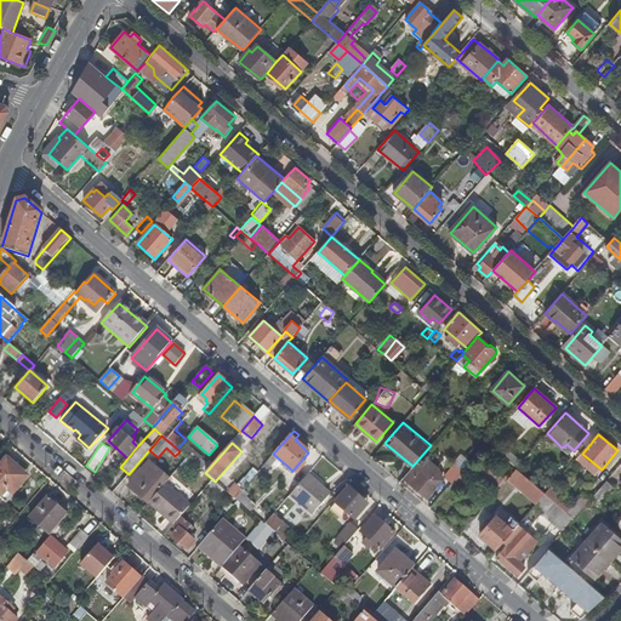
[(385,443),(382,446),(409,469),(412,466),(385,443)]
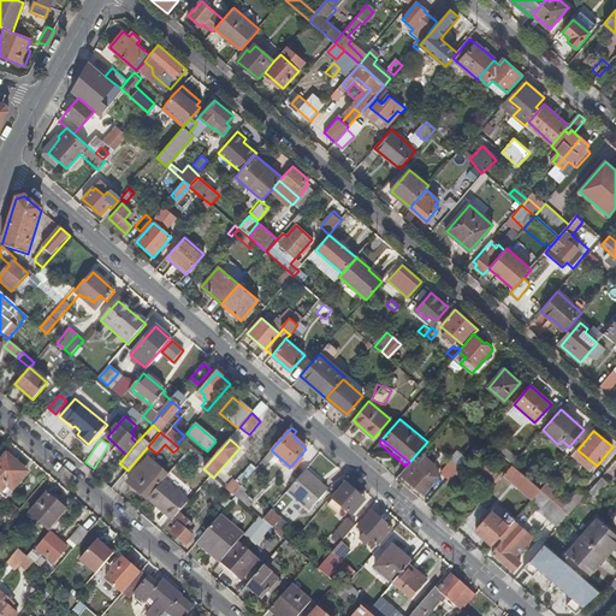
[(508,462),(515,457),(509,448),(502,451),(508,462)]
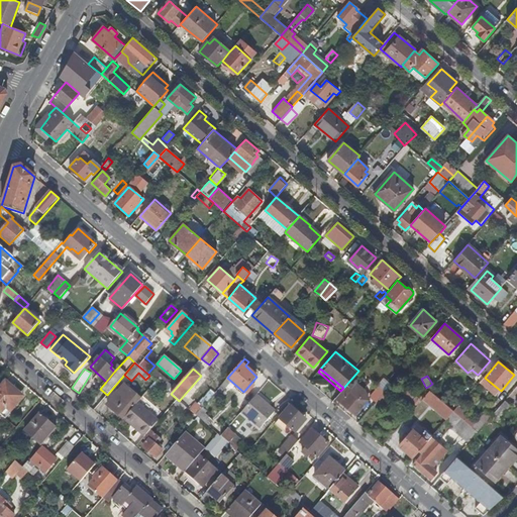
[(12,411),(18,404),(14,402),(21,395),(6,383),(0,389),(0,404),(2,403),(12,411)]
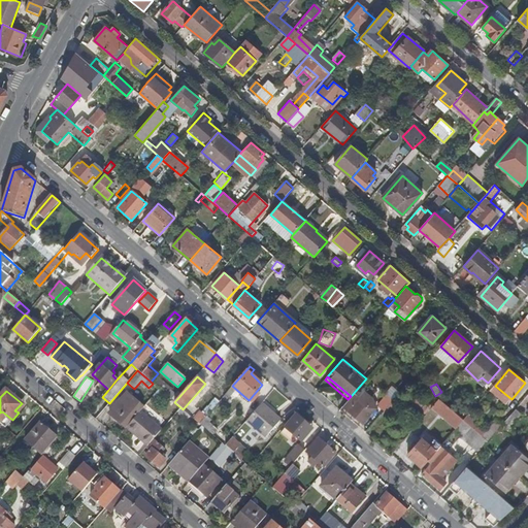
[(348,399),(342,405),(363,423),(372,413),(370,410),(372,408),(367,404),(372,399),(364,391),(357,399),(352,395),(351,396),(348,399)]
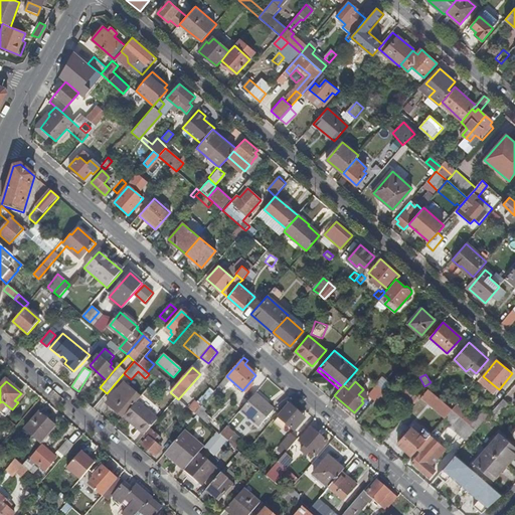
[(394,388),(407,399),(413,392),(400,381),(394,388)]
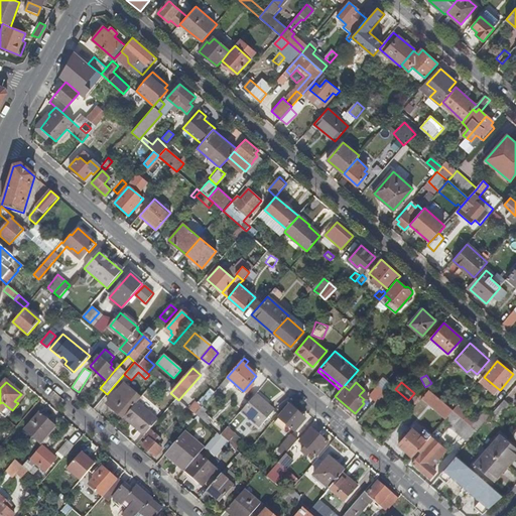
[(250,383),(244,390),(248,393),(254,387),(250,383)]
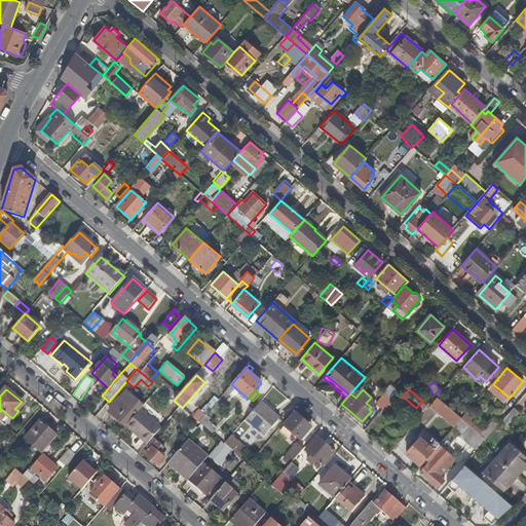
[(139,410),(143,406),(126,391),(109,412),(124,426),(126,425),(139,410)]
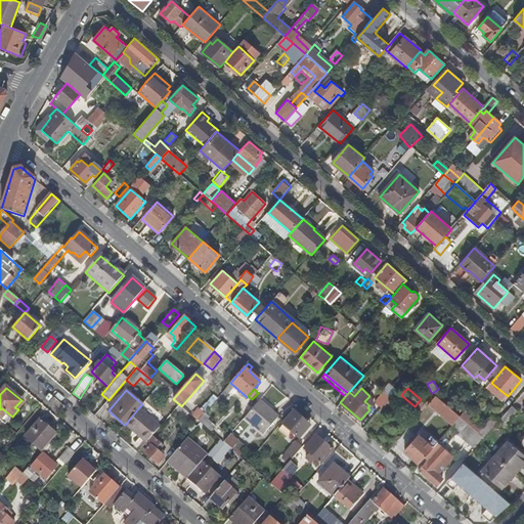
[(375,402),(381,407),(390,397),(384,392),(375,402)]
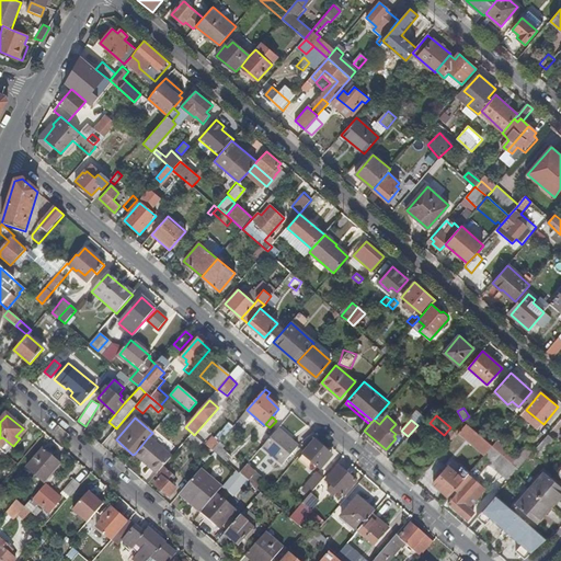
[(408,436),(404,439),(409,444),(423,426),(420,423),(418,425),(408,436)]
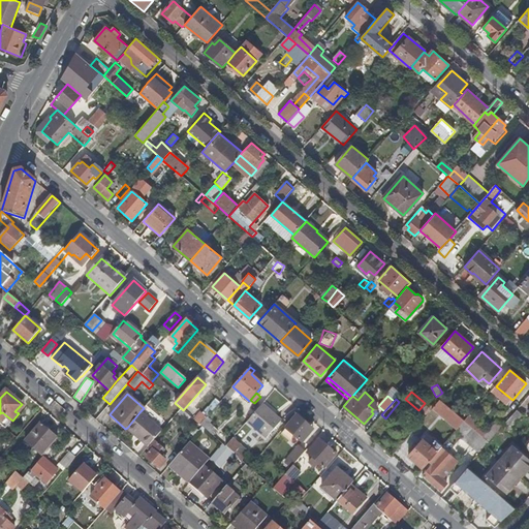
[(418,410),(423,414),(429,407),(425,403),(418,410)]
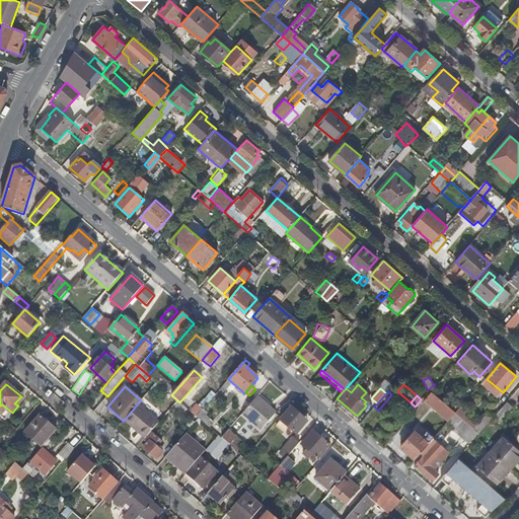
[(14,403),(18,405),(24,398),(21,396),(14,403)]
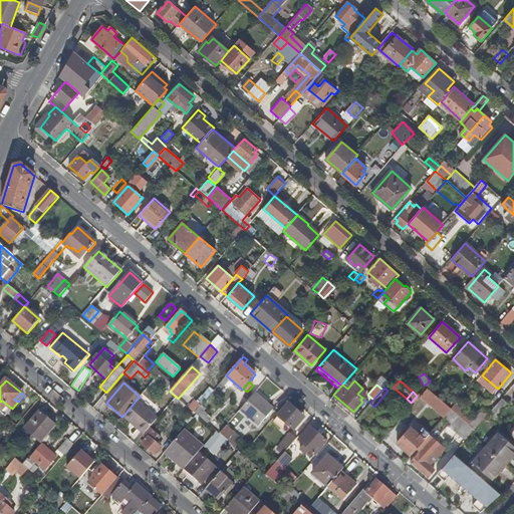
[(254,394),(241,410),(258,426),(272,410),(254,394)]
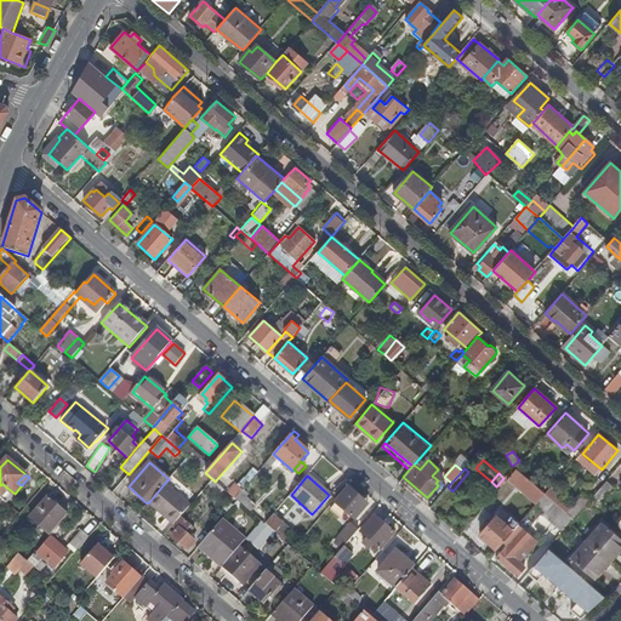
[(496,486),(499,489),(506,480),(503,478),(496,486)]
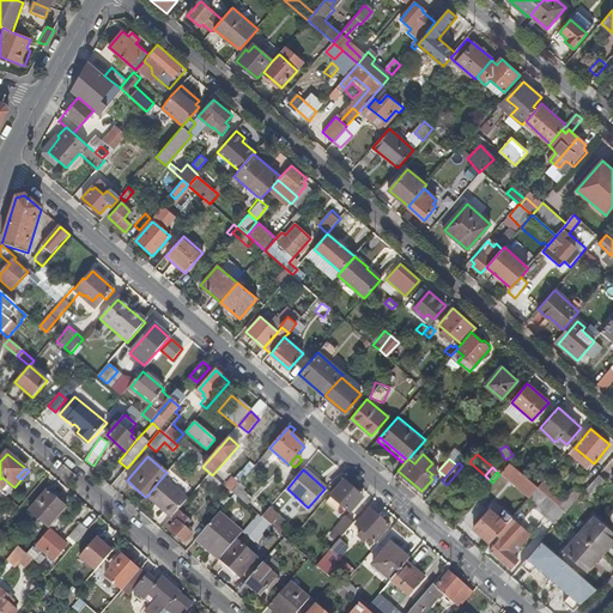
[(532,481),(521,472),(514,479),(525,489),(532,481)]
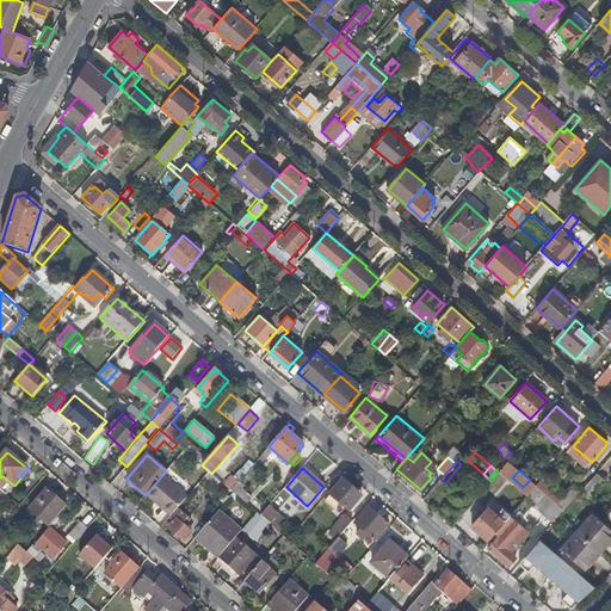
[(605,479),(597,473),(579,493),(586,500),(605,479)]
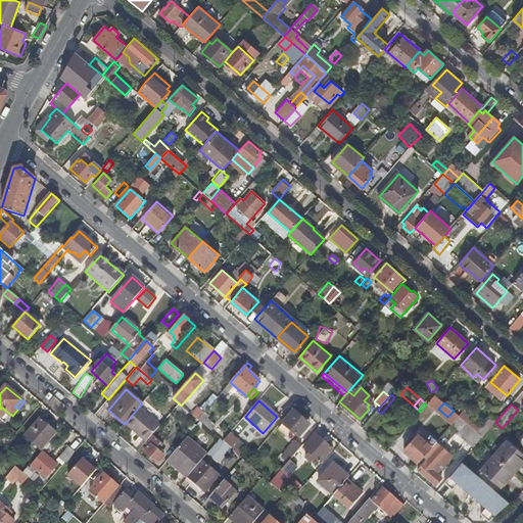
[(190,413),(195,419),(202,414),(197,407),(190,413)]
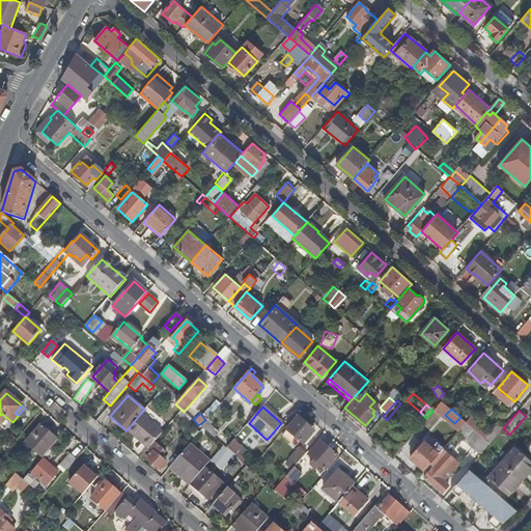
[(155,441),(162,432),(140,414),(128,429),(149,447),(155,441)]
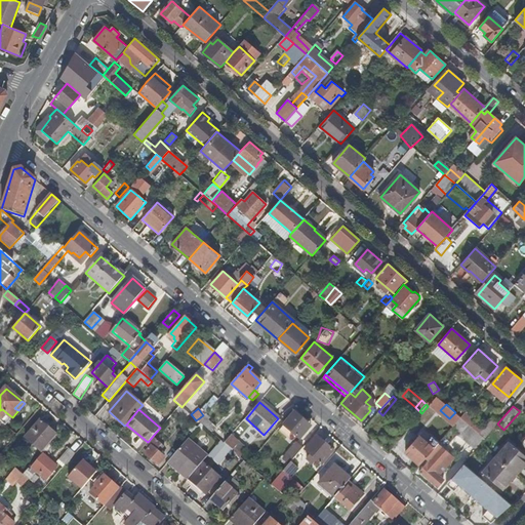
[(483,429),(465,412),(461,417),(479,433),(483,429)]
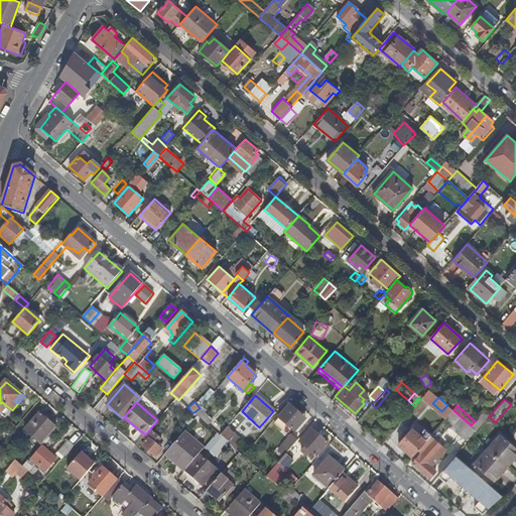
[(300,420),(303,417),(289,406),(279,418),(292,430),(298,423),(300,425),(302,422),(300,420)]
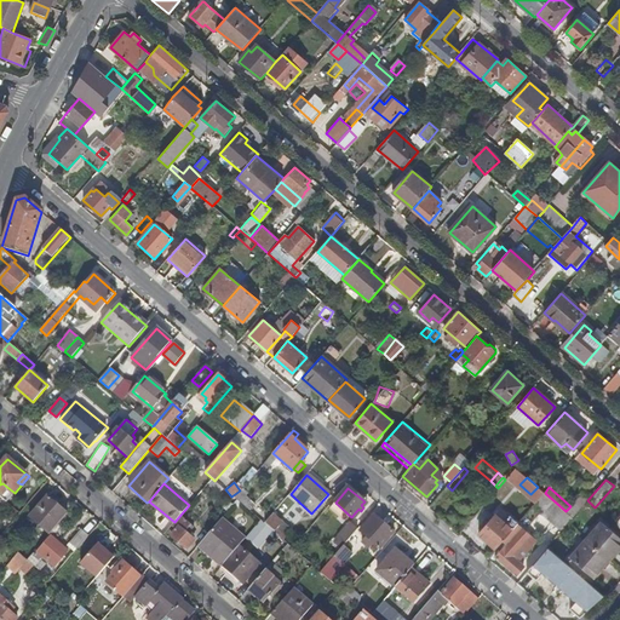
[(533,505),(562,530),(567,524),(573,518),(572,517),(566,511),(545,493),(533,505)]
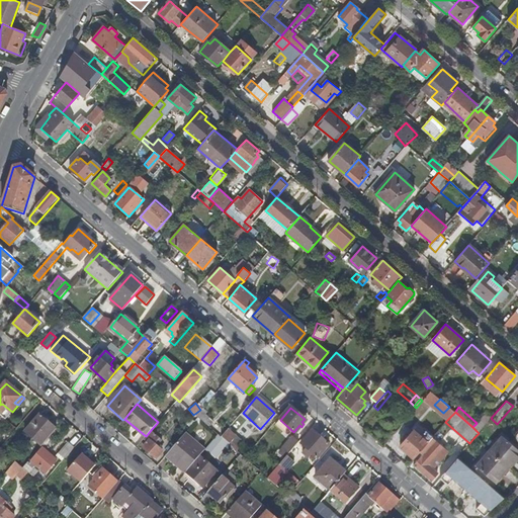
[(199,419),(208,426),(212,421),(203,414),(199,419)]
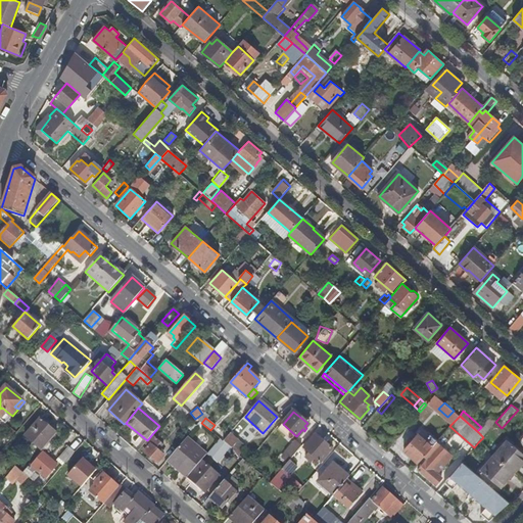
[(42,453),(57,435),(41,420),(26,437),(42,453)]
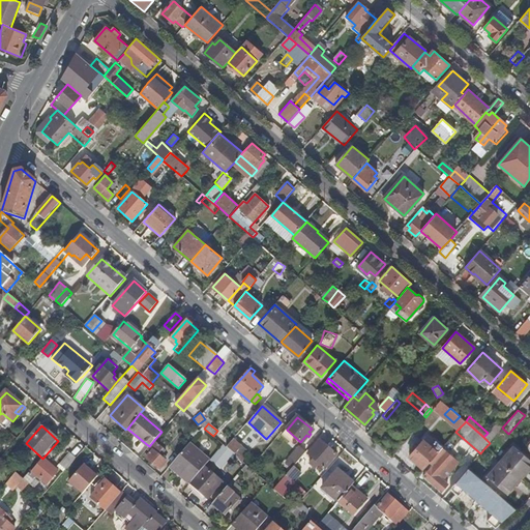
[(494,425),(488,433),(483,437),(489,442),(499,430),(494,425)]
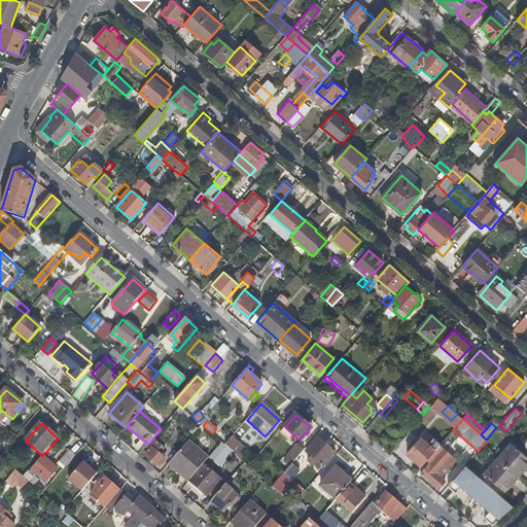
[(232,436),(224,446),(231,451),(239,457),(240,459),(244,455),(242,454),(246,449),(232,436)]
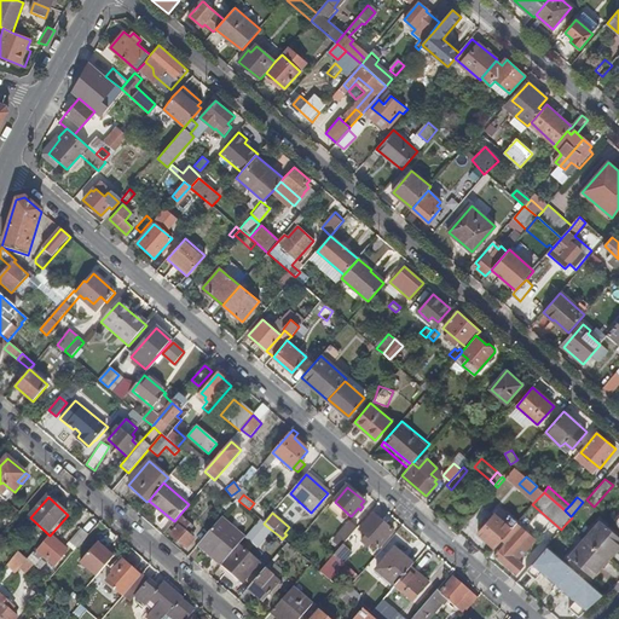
[(192,524),(180,514),(174,521),(171,525),(175,528),(172,534),(187,548),(195,539),(185,531),(192,524)]
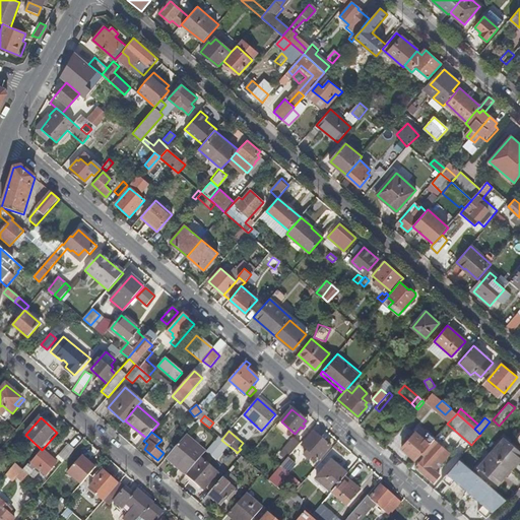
[(319,460),(330,447),(314,432),(302,445),(319,460)]
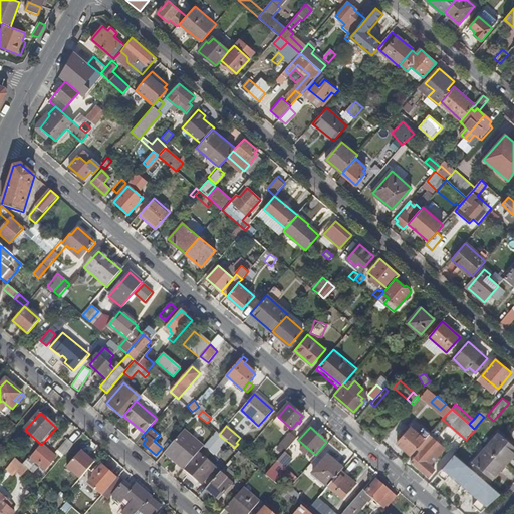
[(397,443),(411,456),(422,443),(425,439),(411,427),(397,443)]
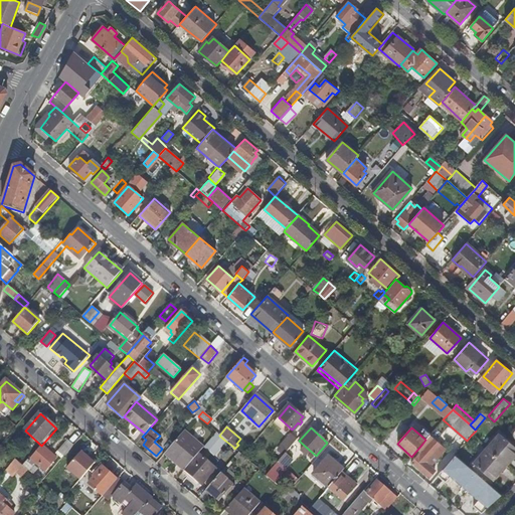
[(205,447),(185,430),(167,452),(177,461),(179,459),(187,467),(199,454),(205,447)]
